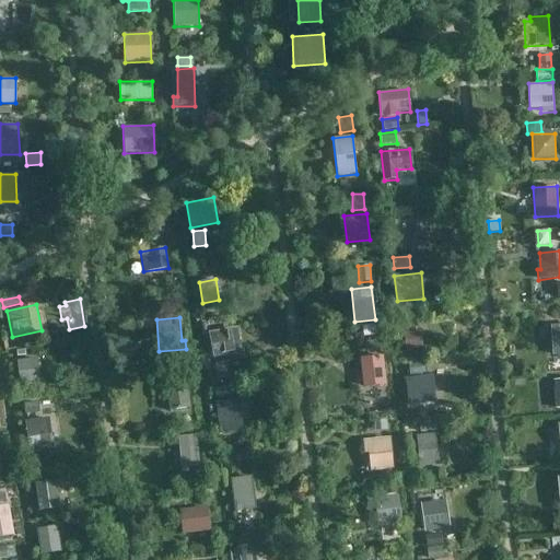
[(559,354),(559,325),(550,326),(552,356),(559,354)]
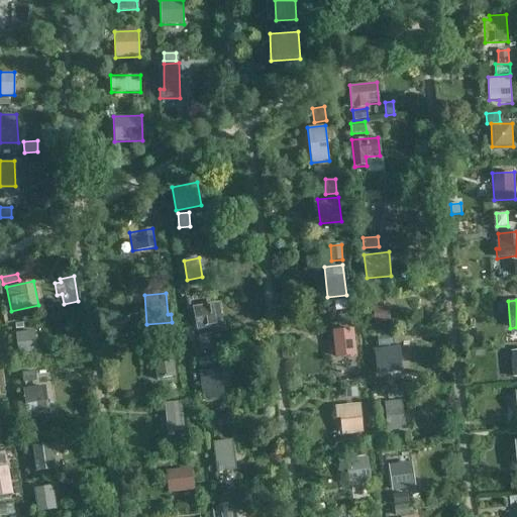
[(223,326),(218,302),(192,307),(197,331),(223,326)]
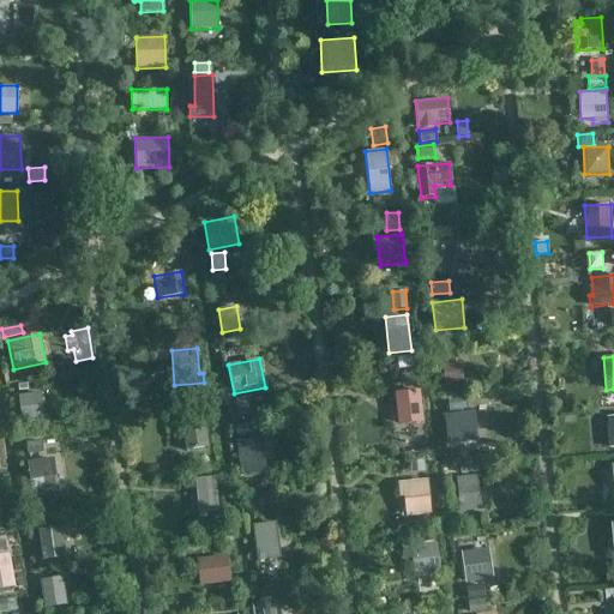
[(461,363),(443,365),(444,384),(463,383),(461,363)]
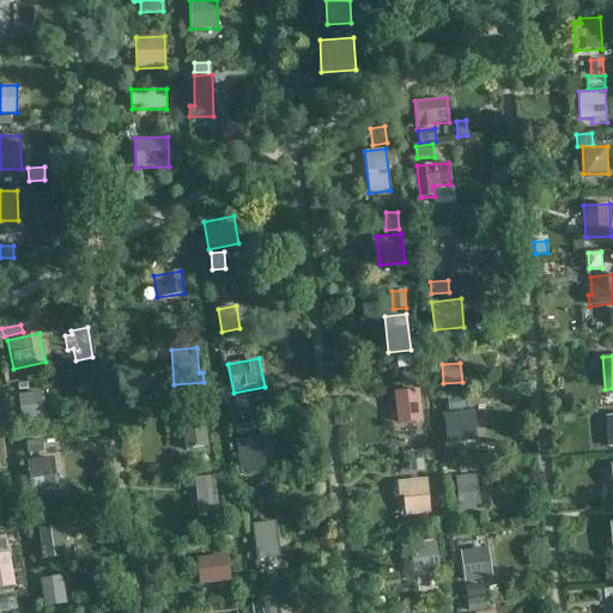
[(416,372),(400,374),(401,384),(417,383),(416,372)]
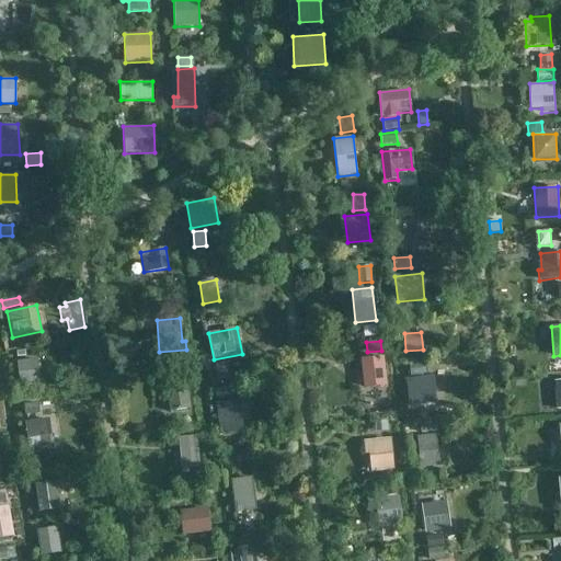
[(387,385),(384,356),(361,358),(364,388),(387,385)]
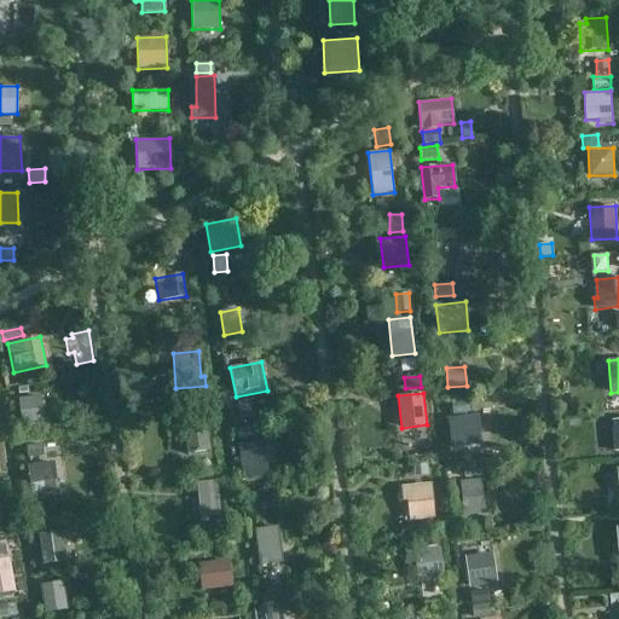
[(22,426),(45,422),(41,395),(18,399),(22,426)]
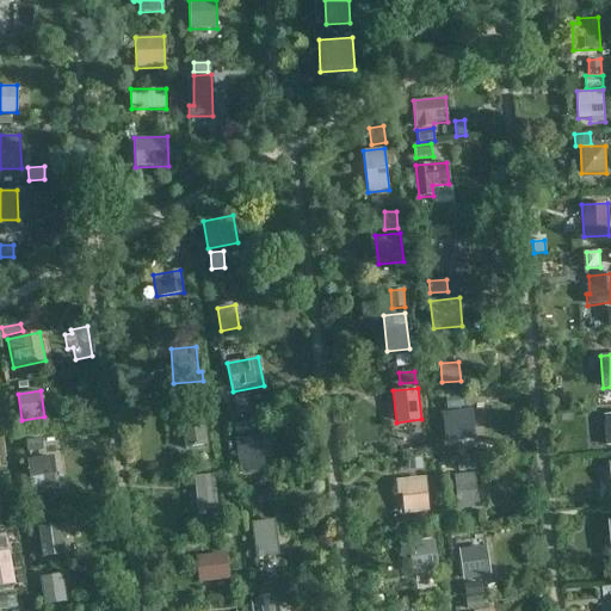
[(462,394),(445,395),(448,409),(464,407),(462,394)]
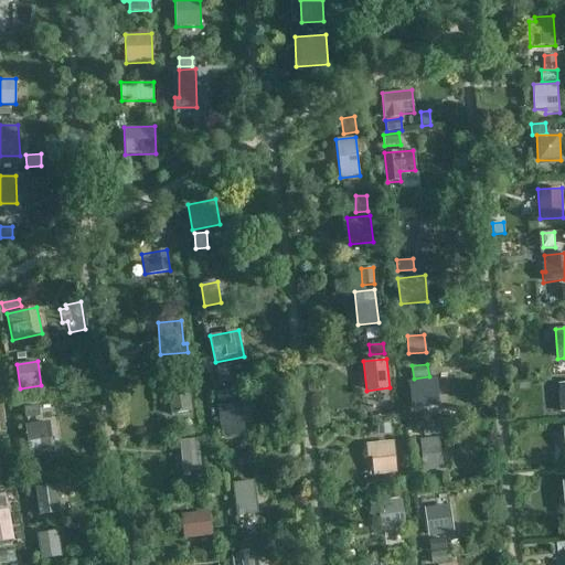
[(233,382),(230,365),(216,368),(220,384),(233,382)]
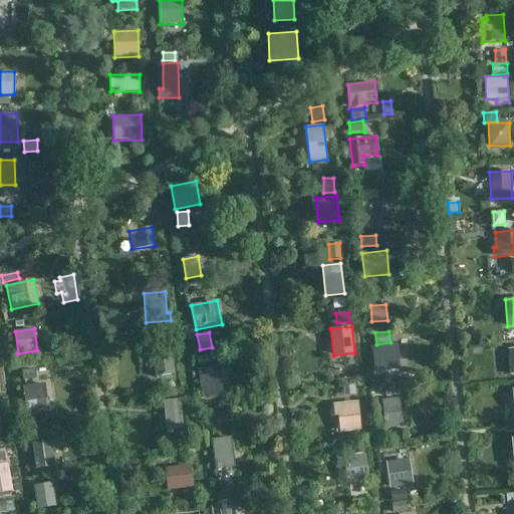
[(377,346),(381,373),(405,370),(402,342),(377,346)]
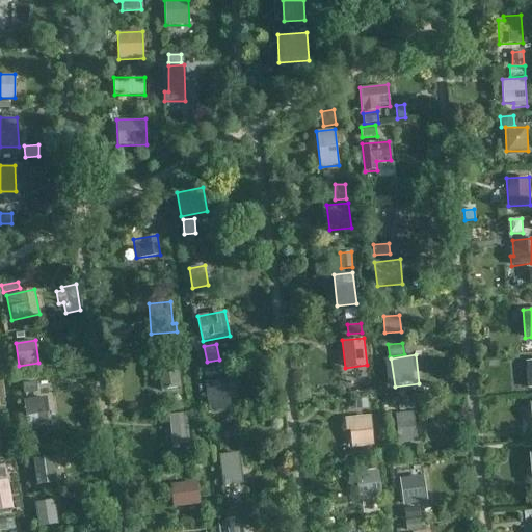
[(181,388),(178,362),(158,365),(161,390),(181,388)]
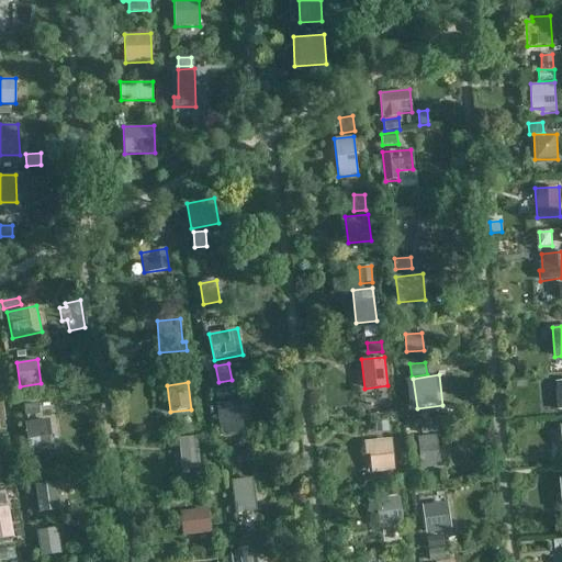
[(229,398),(228,389),(215,390),(216,400),(229,398)]
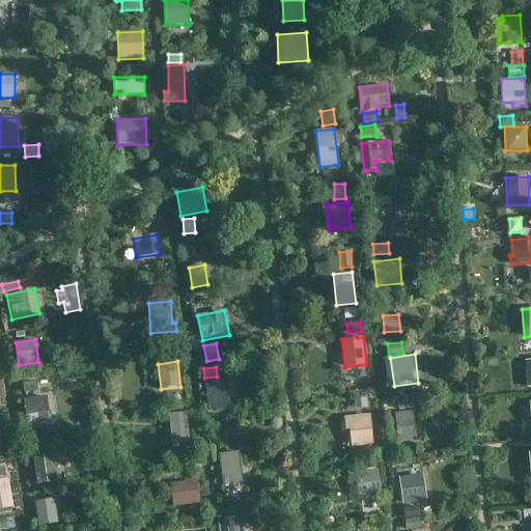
[(226,379),(203,382),(207,411),(230,408),(226,379)]
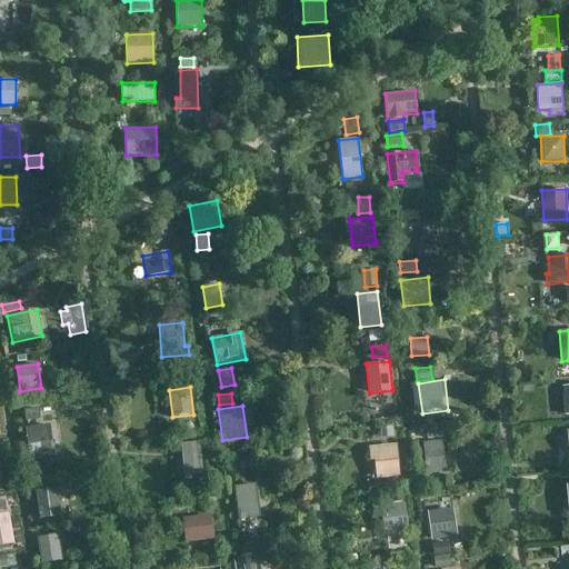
[(23,410),(25,421),(40,419),(39,408),(23,410)]
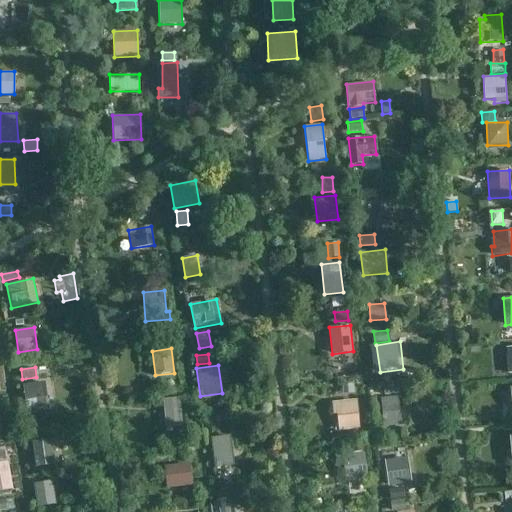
[(47,408),(45,382),(24,384),(27,410),(47,408)]
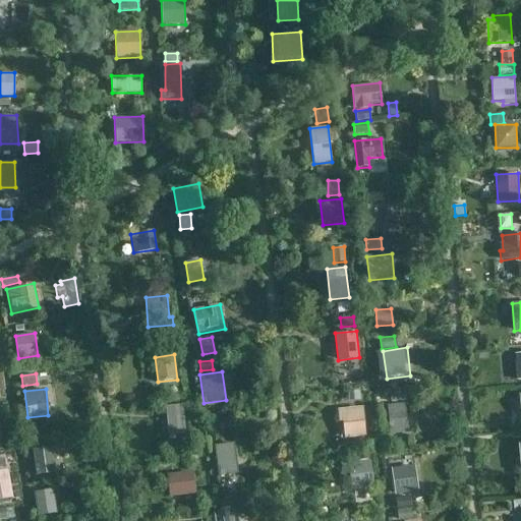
[(359,391),(347,392),(348,401),(360,400),(359,391)]
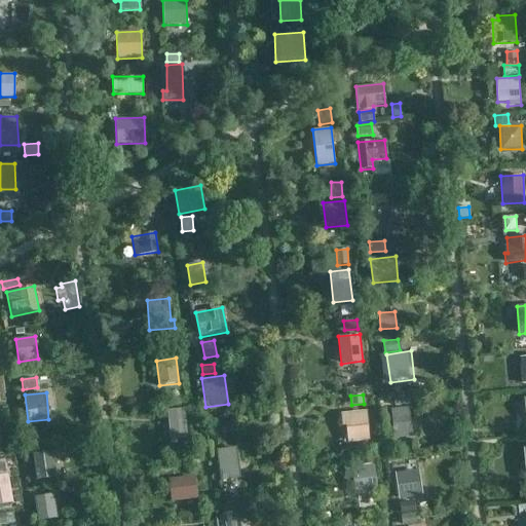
[(393,397),(395,406),(410,405),(409,396),(393,397)]
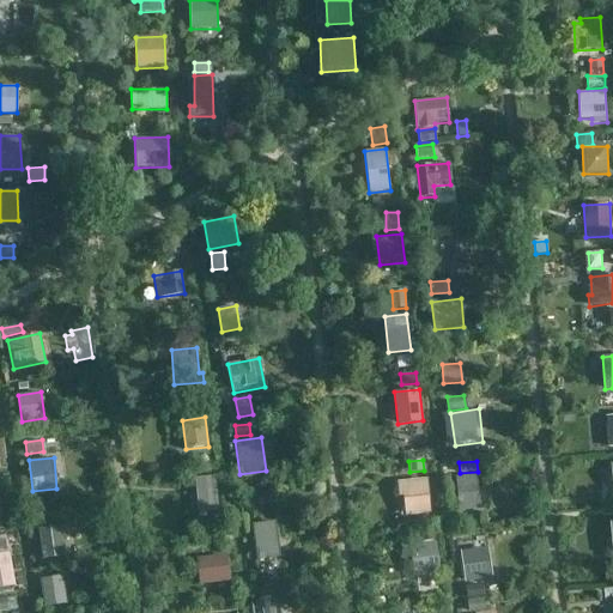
[(475,475),(455,478),(460,511),(480,509),(475,475)]
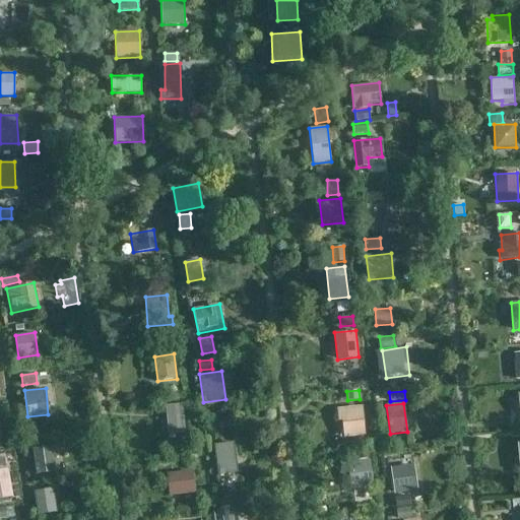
[(184,433),(182,404),(165,405),(167,435),(184,433)]
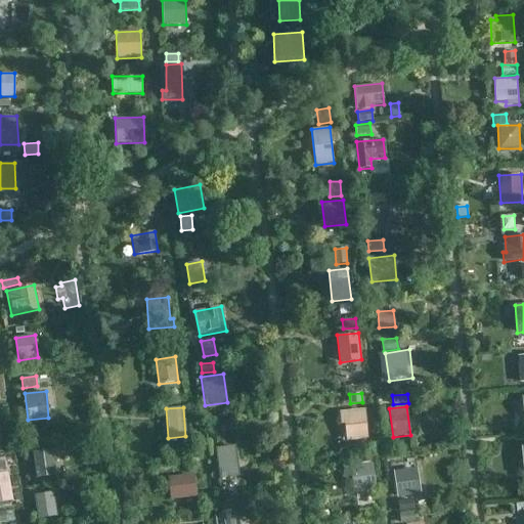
[(344,425),(346,440),(367,438),(364,409),(339,411),(340,426),(344,425)]
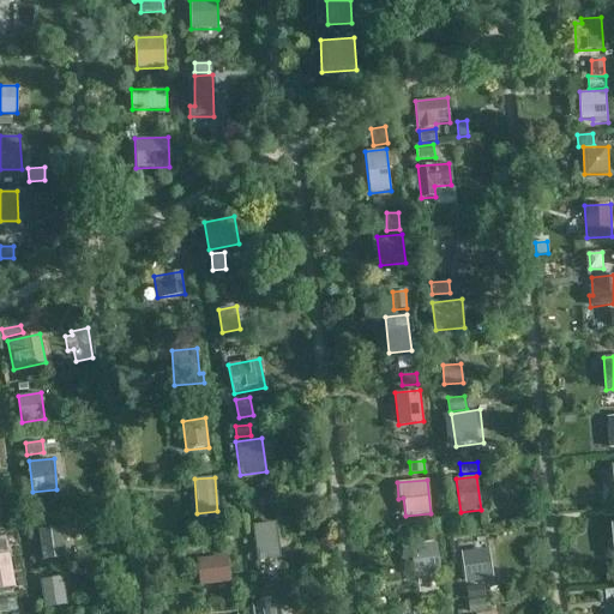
[(271,494),(256,495),(257,507),(272,506),(271,494)]
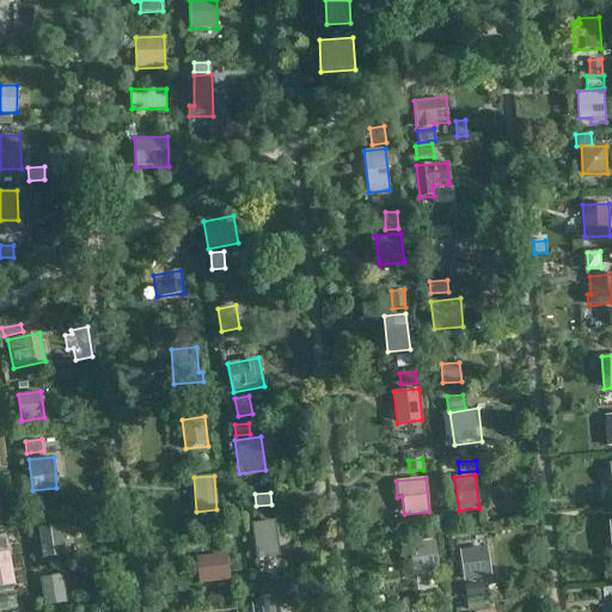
[(280,556),(276,520),(251,524),(256,560),(280,556)]
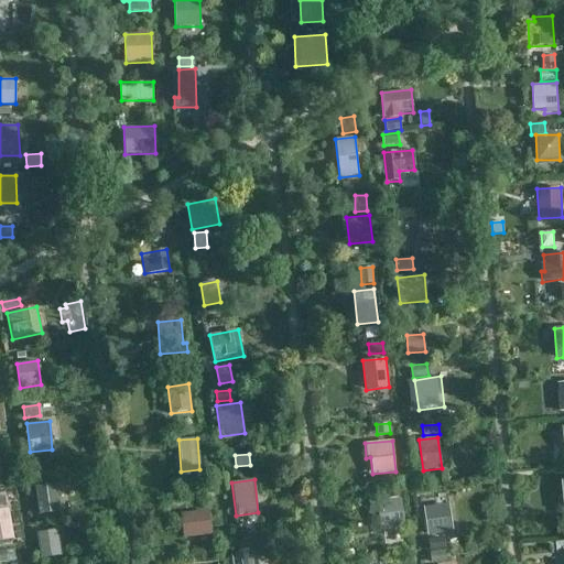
[(34,486),(39,514),(61,511),(56,483),(34,486)]
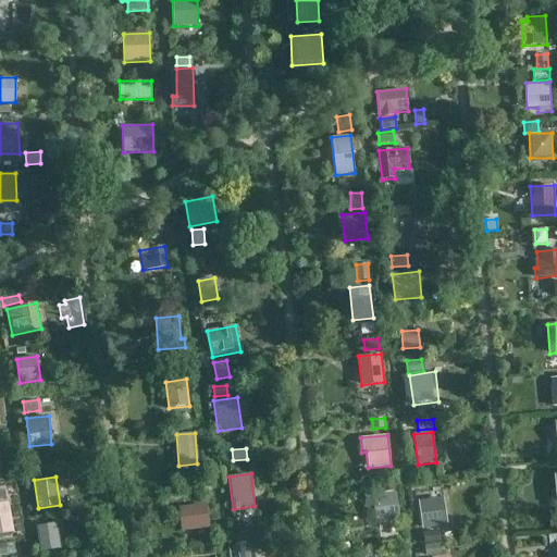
[(383,483),(384,493),(395,491),(393,481),(383,483)]
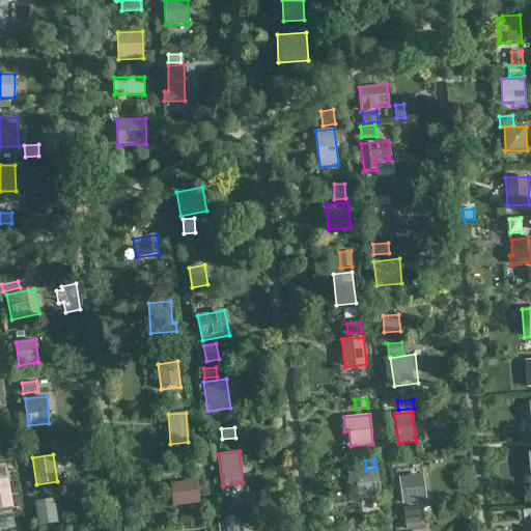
[(421,465),(411,466),(412,474),(422,473),(421,465)]
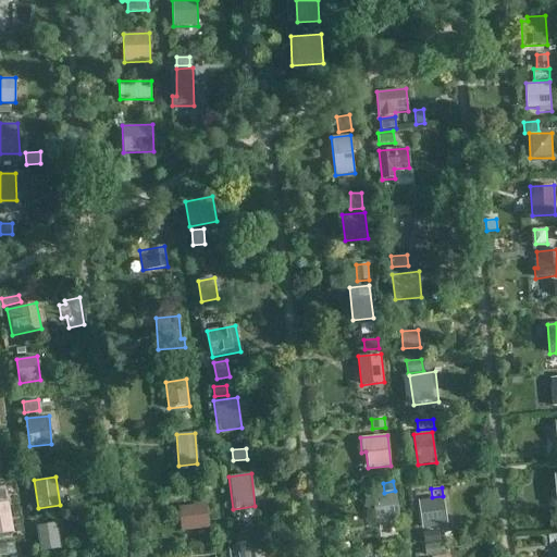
[(400,520),(397,493),(368,496),(371,523),(400,520)]
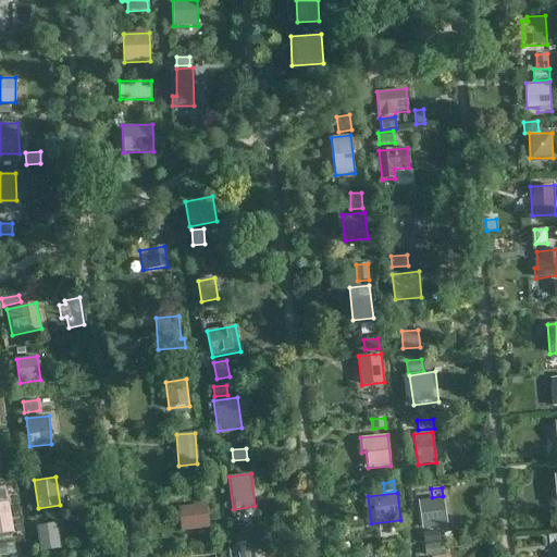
[(422,529),(447,525),(444,497),(418,500),(422,529)]
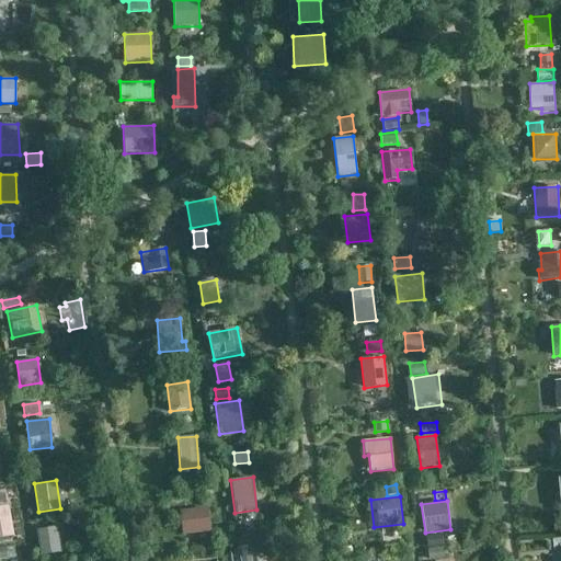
[(0,537),(13,536),(8,506),(0,506),(0,537)]
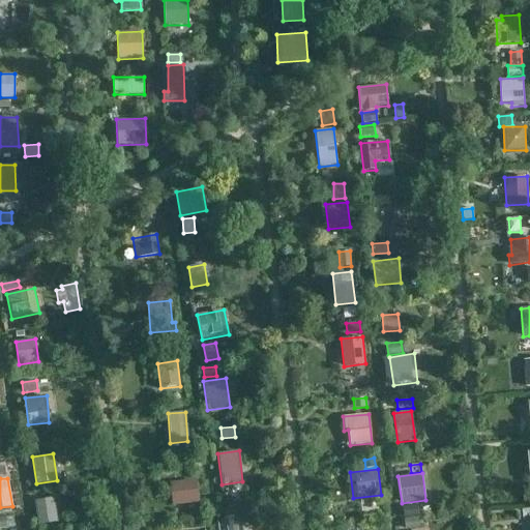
[(200,502),(197,479),(170,482),(172,505),(200,502)]
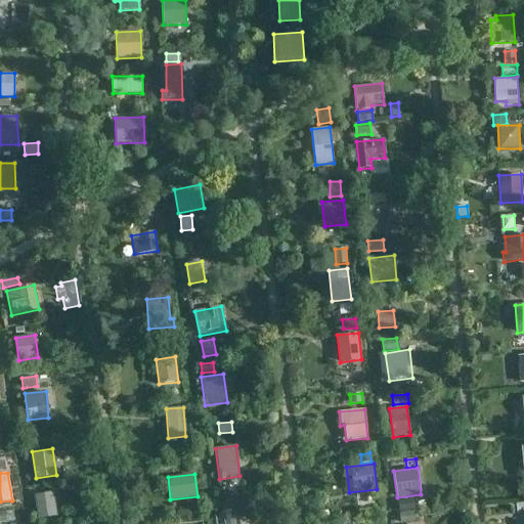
[(57,516),(53,492),(33,495),(37,519),(57,516)]
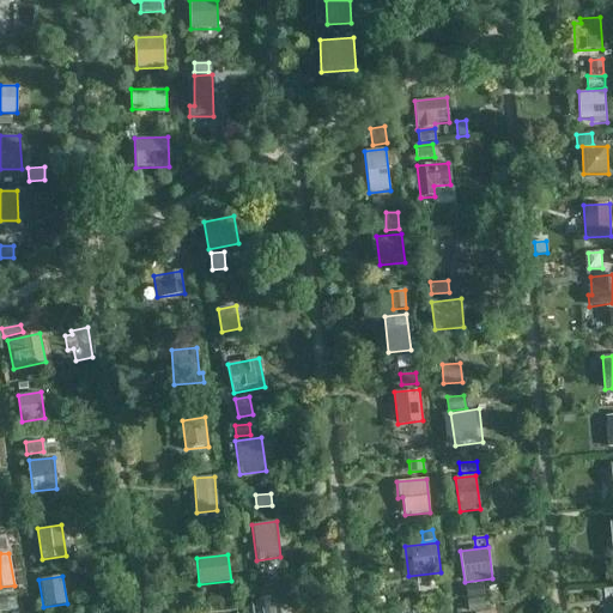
[(466,587),(467,600),(484,596),(481,584),(466,587)]
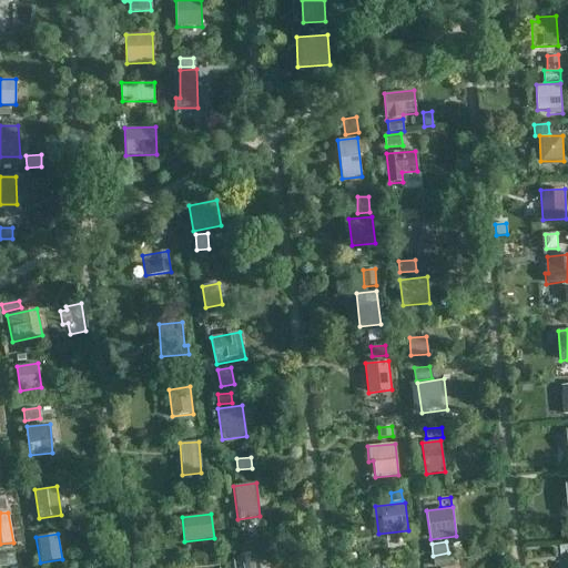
[(0,567),(16,565),(13,554),(0,555),(0,567)]
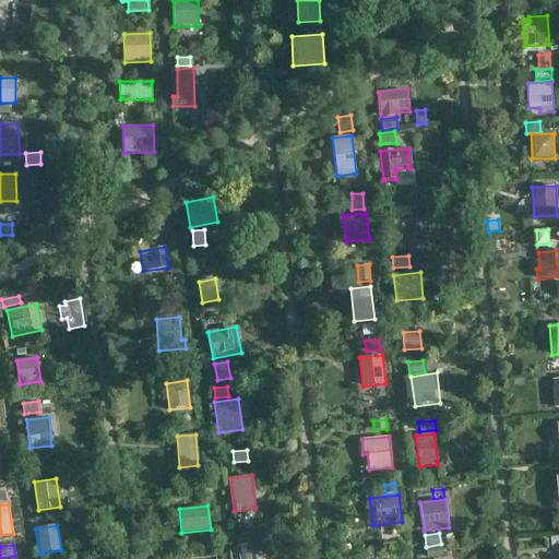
[(238,547),(239,558),(251,558),(249,545),(238,547)]
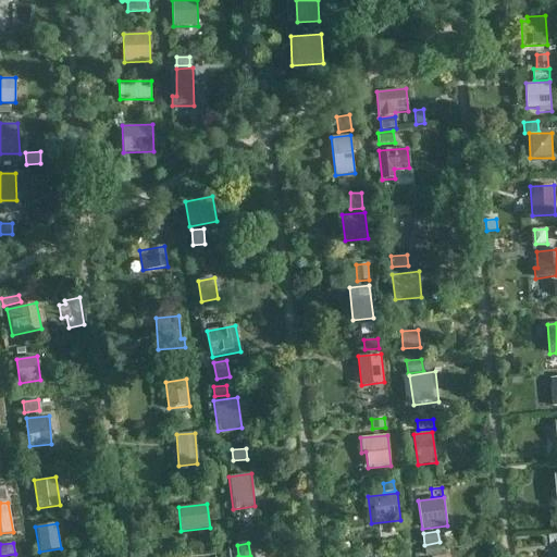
[(442,555),(440,544),(424,546),(425,556),(442,555)]
